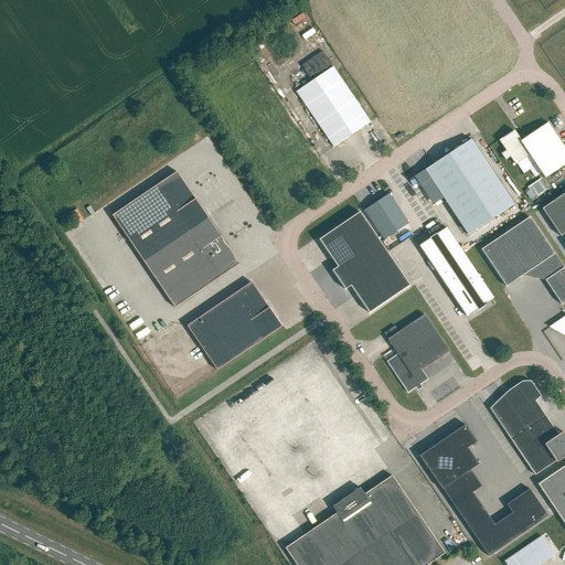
[(296,93),(333,148),(370,123),(333,67),(296,93)]
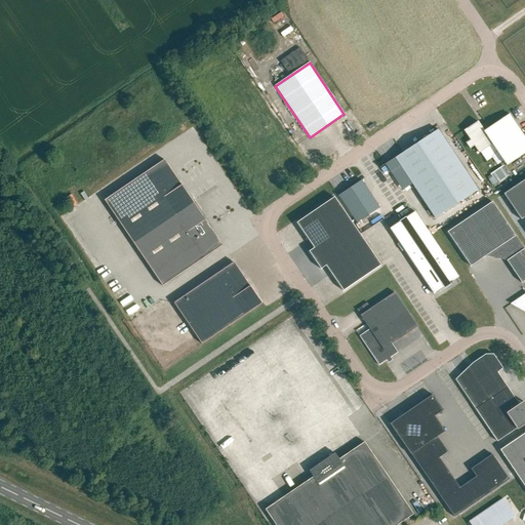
[(491,145),(506,166),(524,153),(524,138),(509,115),(483,131),(477,122),(463,130),(470,140),(466,143),(470,149),(474,146),(479,153),(491,145)]
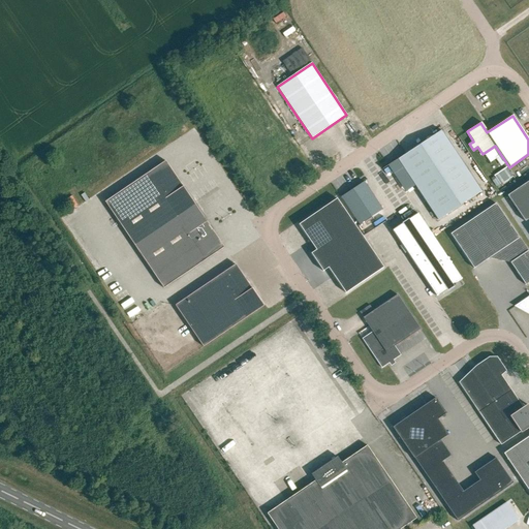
[(441,131),(398,160),(438,220),(481,191),(441,131)]
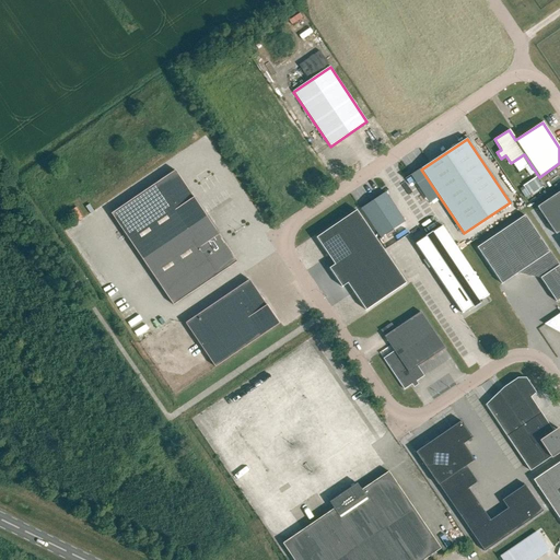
[(175,171),(111,214),(173,306),(237,263),(175,171)]
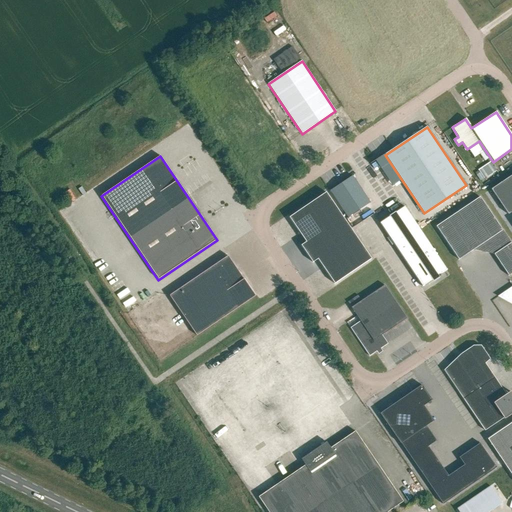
[(482,180),(498,170),(492,161),(476,171),(482,180)]
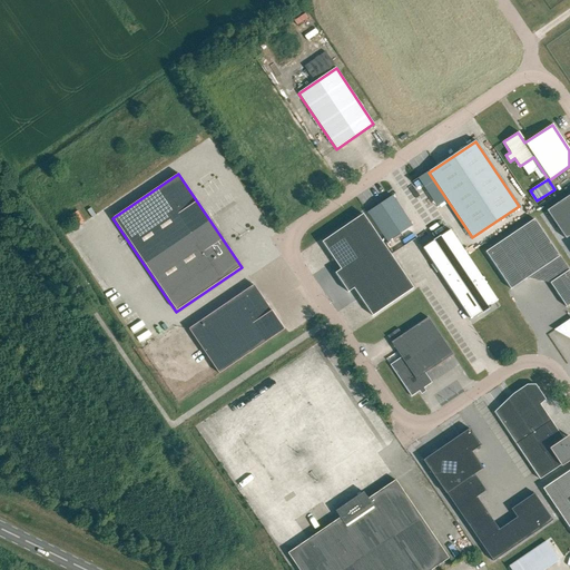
[(569,194),(547,210),(566,239),(569,235),(569,194)]
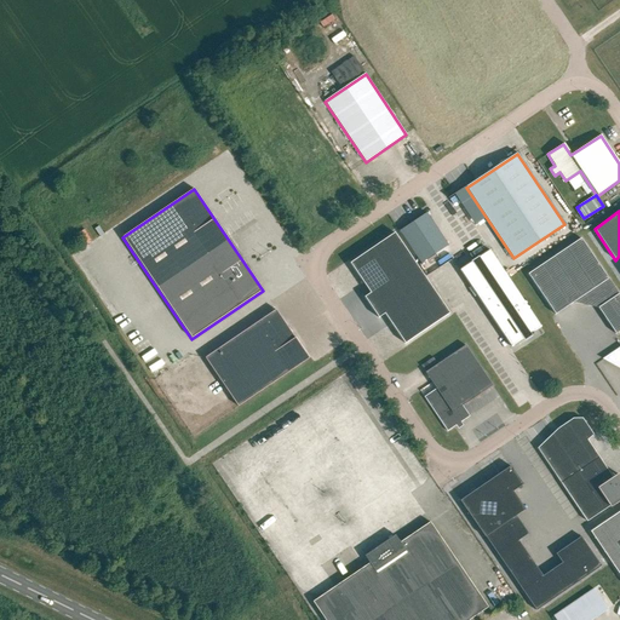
[(365,298),(372,308),(422,274),(412,259),(395,234),(350,264),(371,293),(365,298)]
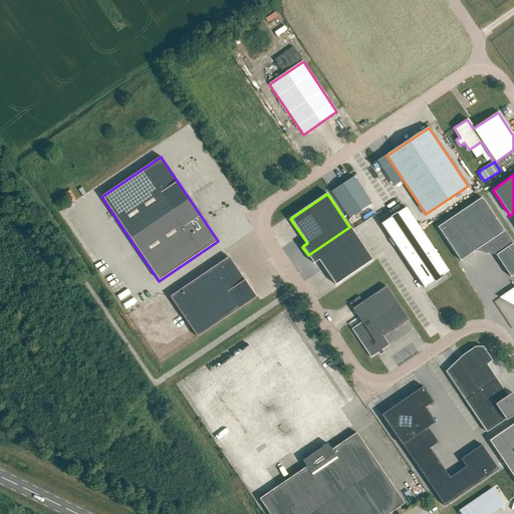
[(460,261),(475,251),(496,256),(510,277),(513,274),(513,246),(481,198),(438,228),(460,261)]
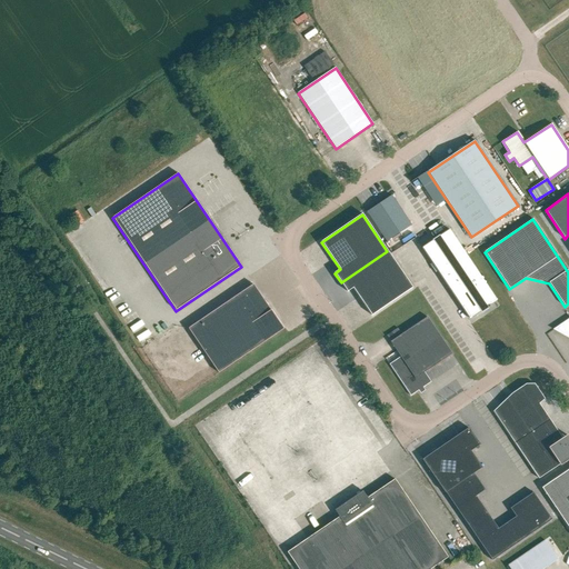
[(490,305),(497,300),(496,300),(449,230),(421,248),(469,319),(480,311),(478,307),(490,305)]
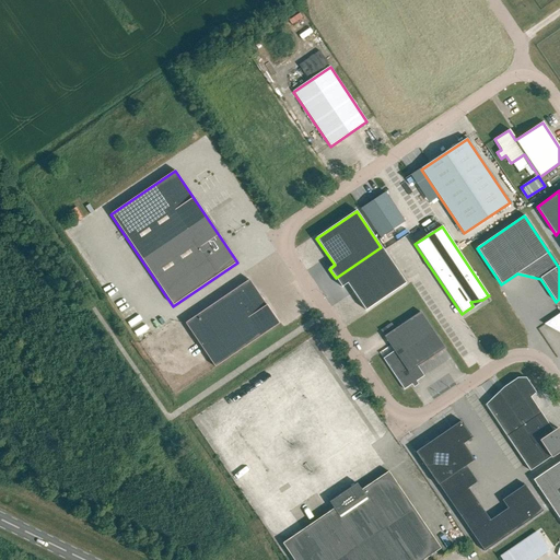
[(347,284),(353,293),(365,311),(406,283),(381,247),(336,278),(341,288),(347,284)]
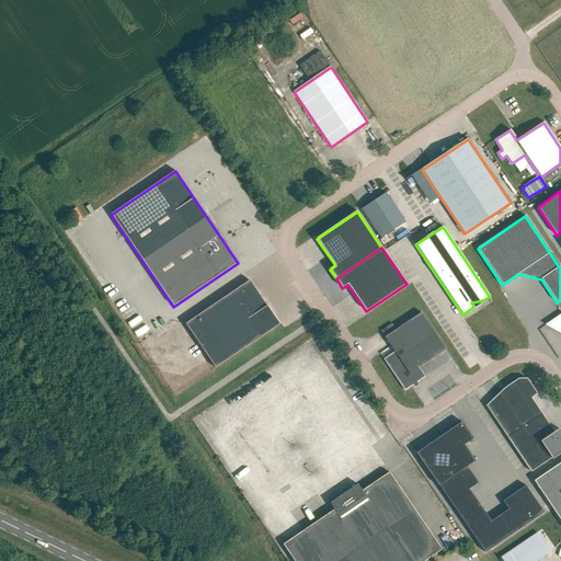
[(185,324),(215,368),(279,324),(250,281),(185,324)]
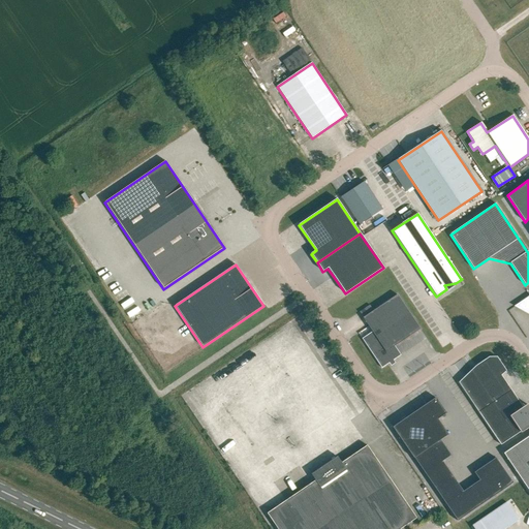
[(421,329),(397,294),(363,318),(372,332),(362,339),(381,368),(390,363),(389,362),(392,359),(393,361),(401,355),(395,346),(421,329)]
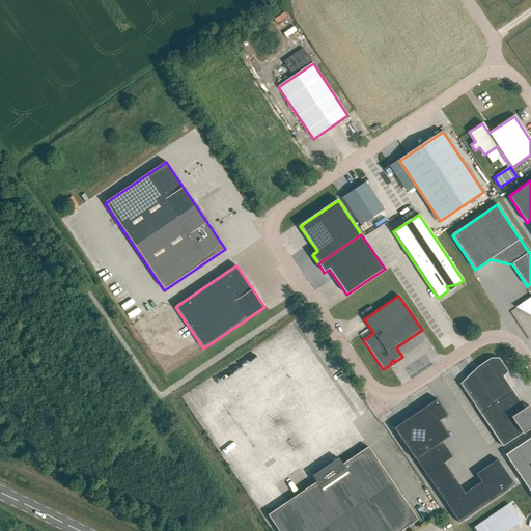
[(530,298),(519,307),(519,308),(520,307),(530,312),(530,298)]
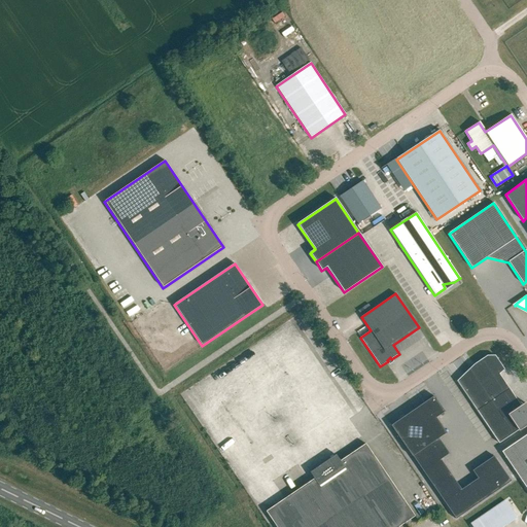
[(526,409),(524,411),(499,375),(504,370),(499,362),(494,356),(487,356),(473,365),(477,369),(457,381),(499,444),(526,424),(526,409)]
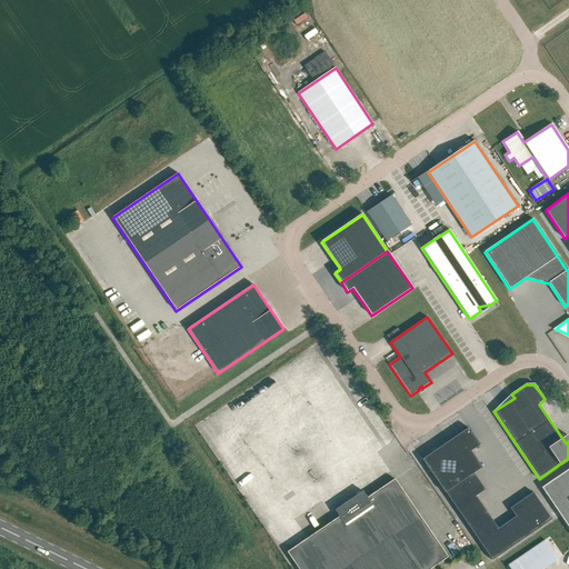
[(422,460),(445,493),(446,493),(491,561),(551,520),(532,493),(510,509),(516,517),(498,529),(476,497),(485,490),(473,475),(482,468),(470,451),(480,446),(468,428),(422,460)]
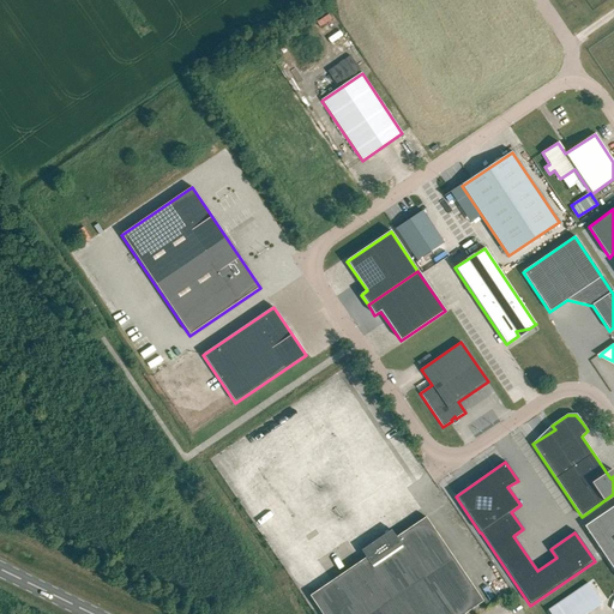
[(309,596),(321,613),(464,613),(483,602),(426,517),(396,537),(391,530),(361,552),(366,558),(309,596)]
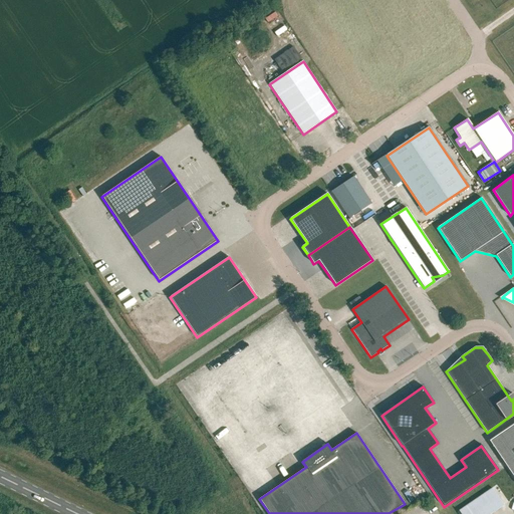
[(491,513),(504,506),(492,488),(459,511),(460,513),(491,513)]
